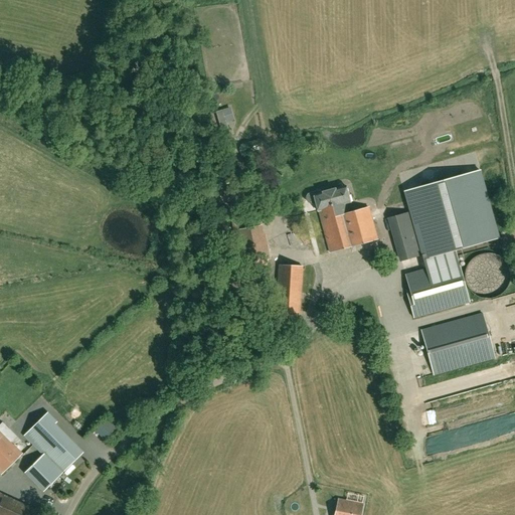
[(228,131),(222,110),(215,113),(217,120),(221,133),(228,131)]
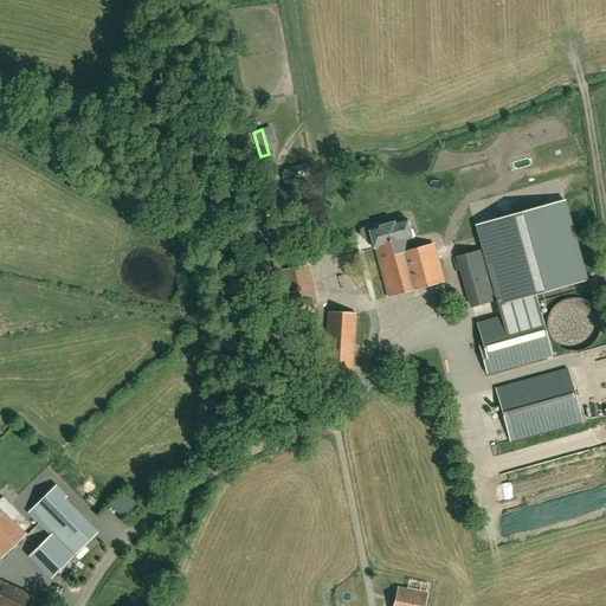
[(497,304),(535,294),(587,279),(565,201),(476,227),(497,304)]
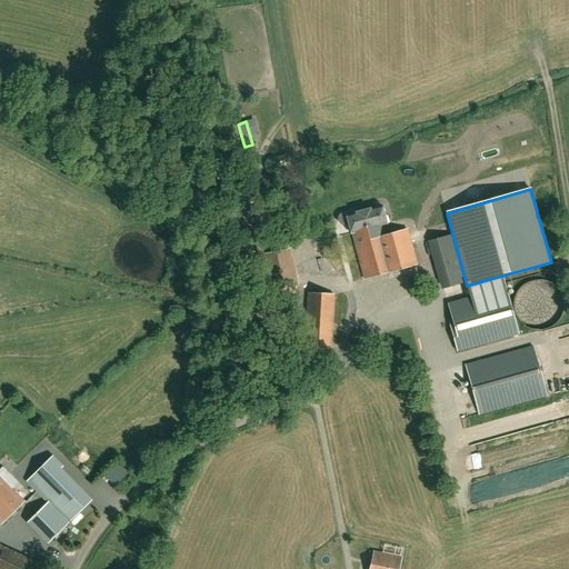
[(351,233),(351,232),(363,278),(417,263),(407,229),(386,236),(382,225),(387,223),(381,206),(350,213),(349,211),(347,212),(343,213),(340,213),(339,216),(338,218),(338,219),(338,221),(339,222),(340,223),(342,225),(343,225),(345,225),(346,225),(349,223),(351,233)]
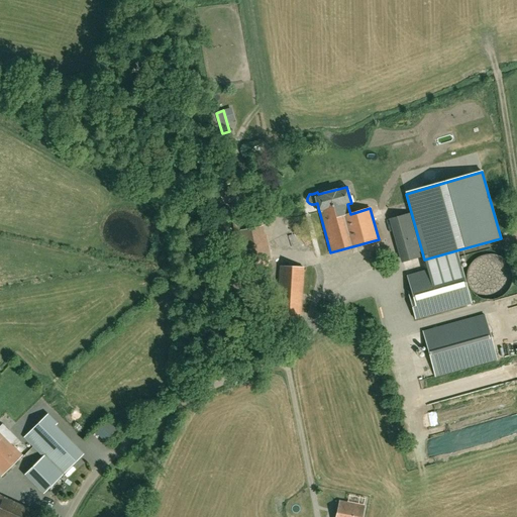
[(391,219),(403,262),(422,256),(410,213),(391,219)]
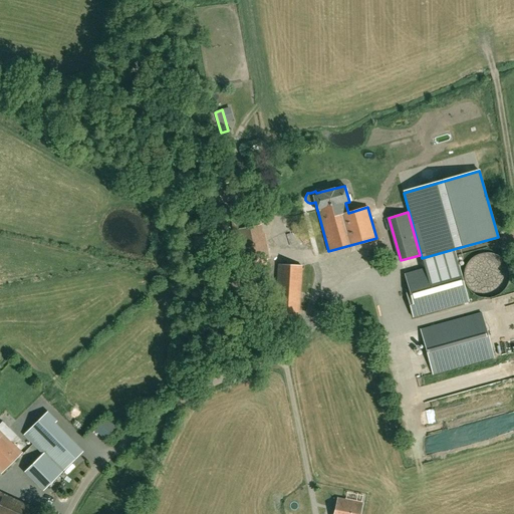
[(256,262),(271,260),(264,225),(242,229),(250,269),(257,267),(256,262)]
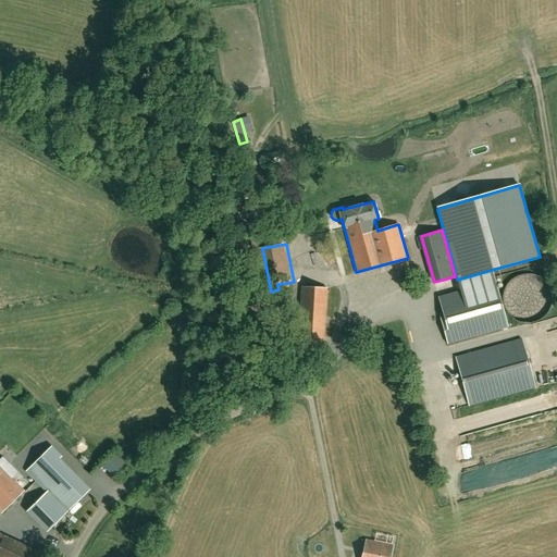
[(507,327),(494,281),(460,291),(438,297),(443,313),(438,313),(447,344),(507,327)]
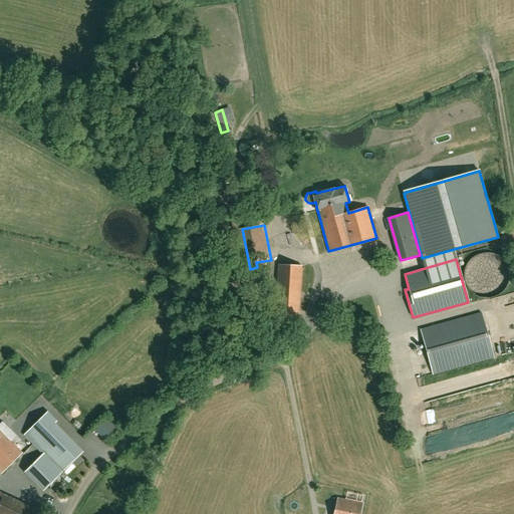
[(298,323),(301,266),(278,265),(274,321),(298,323)]
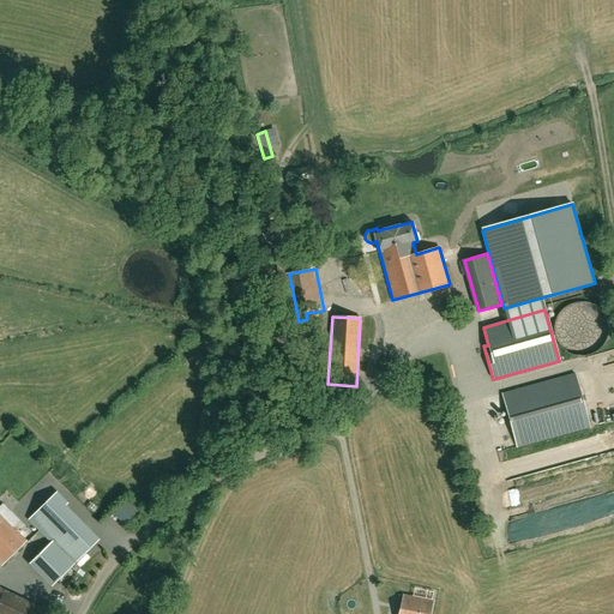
[(517,446),(589,427),(575,374),(503,393),(517,446)]
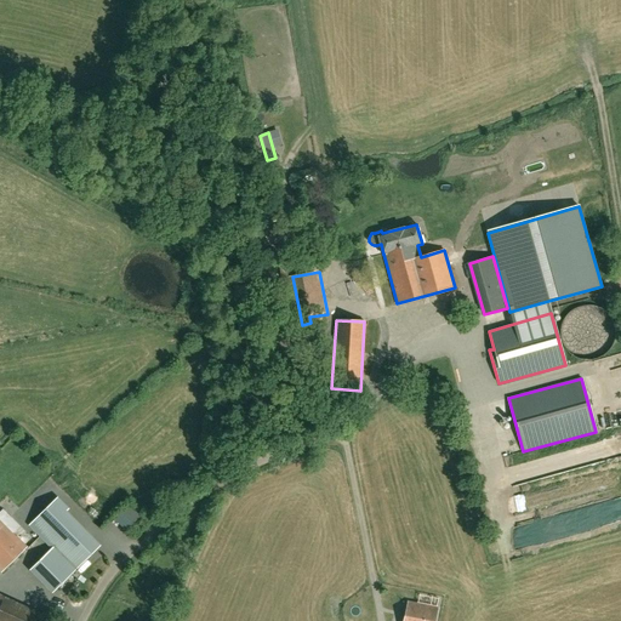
[(574,471),(585,467),(579,448),(568,451),(574,471)]
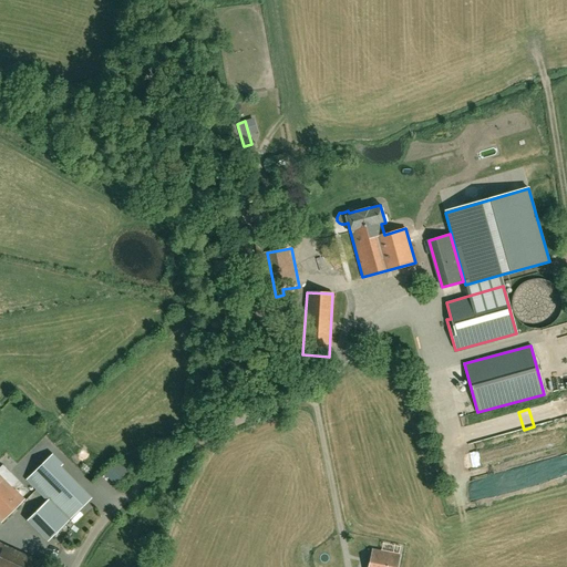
[(29,518),(49,539),(90,500),(59,468),(61,466),(51,455),(28,477),(49,500),(29,518)]
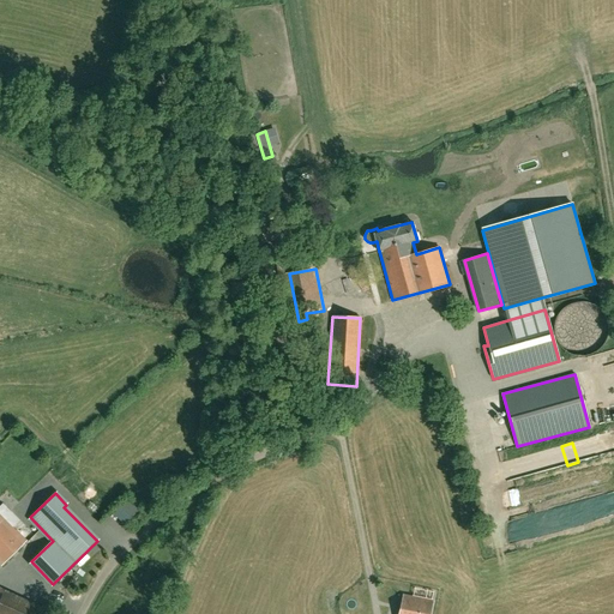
[(113,512),(126,524),(142,507),(127,494),(113,512)]
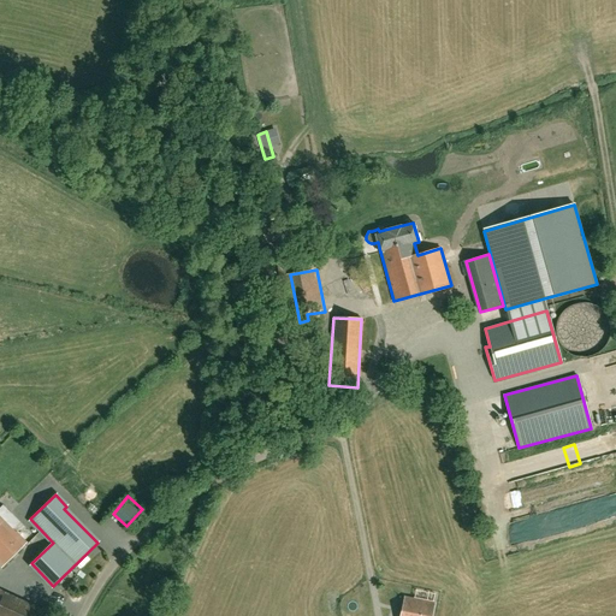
[(0,517),(0,564),(1,567),(25,543),(0,517)]
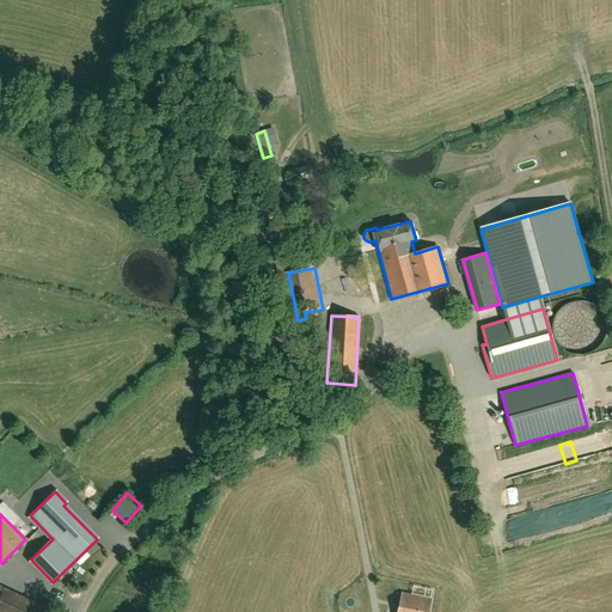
[(0,611),(20,611),(28,599),(0,586),(0,611)]
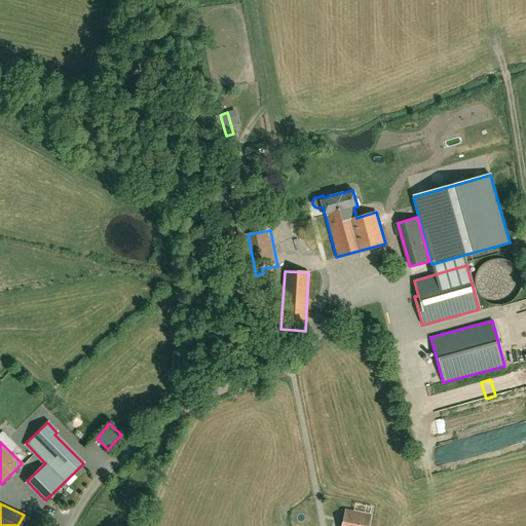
[(342,525),(367,525),(370,515),(345,510),(342,525)]
